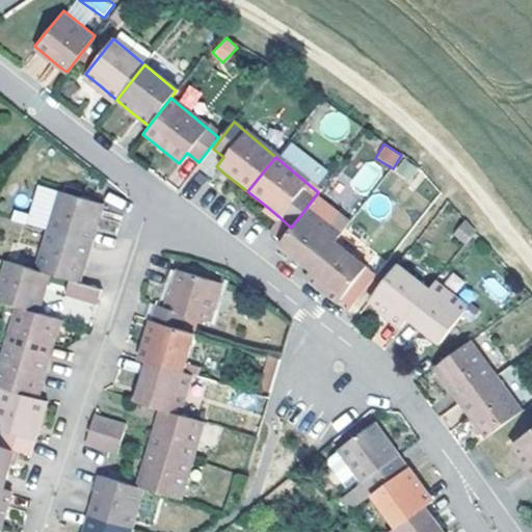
[(365,195),(380,175),(365,163),(349,184),(365,195)]
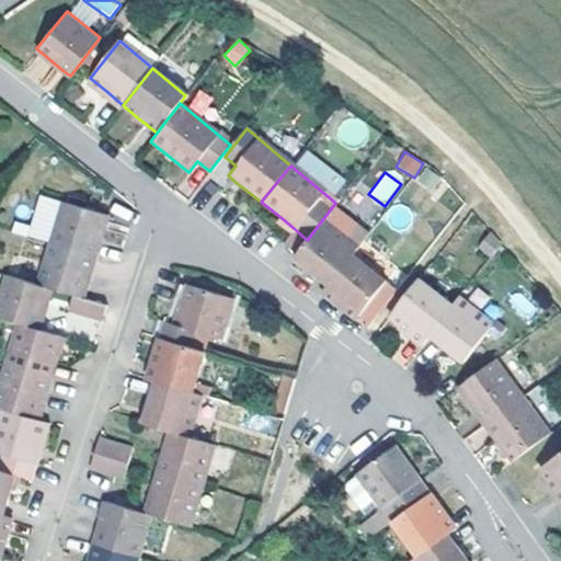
[(100,240),(102,241),(106,225),(110,216),(64,201),(52,240),(96,253),(100,240)]
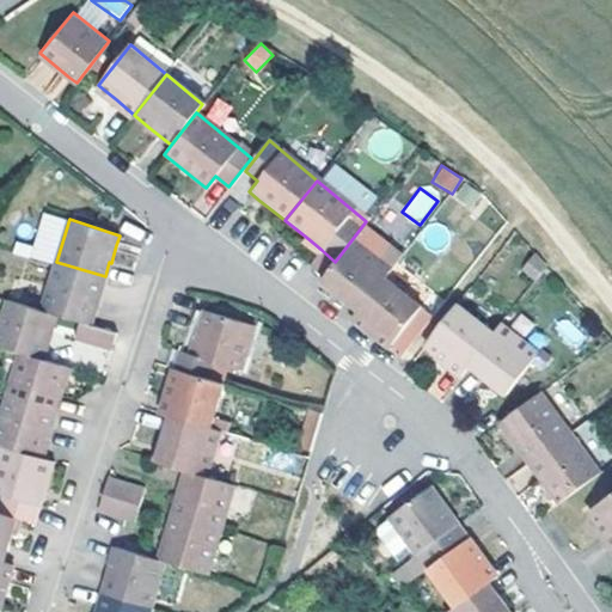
[(335,295),(355,312),(385,274),(404,250),(366,221),(335,262),(318,283),(335,295)]
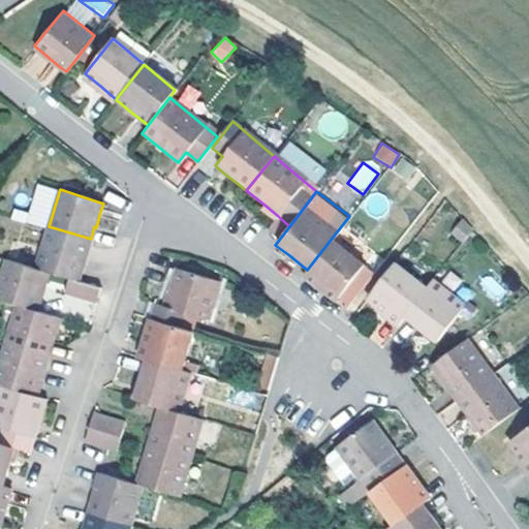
[(278,216),(266,206),(262,210),(260,213),(273,222),(278,216)]
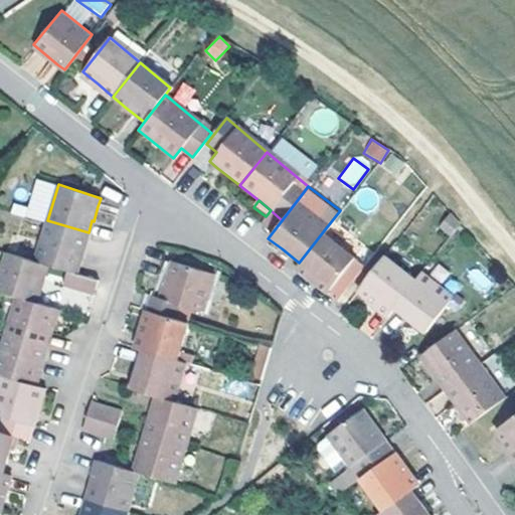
[(459,222),(449,211),(435,224),(446,237),(459,222)]
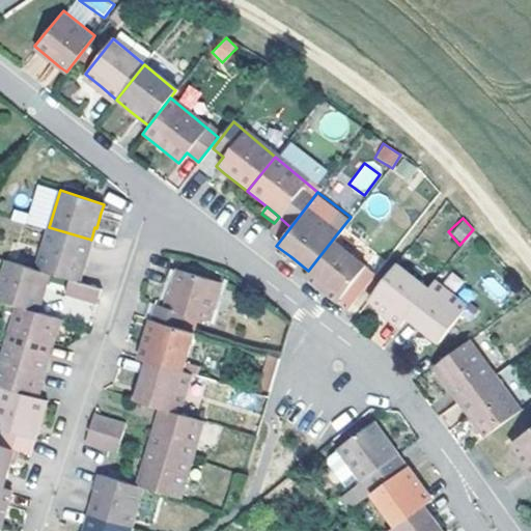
[(36,269),(51,273),(70,279),(79,281),(81,275),(91,240),(49,227),(36,269)]
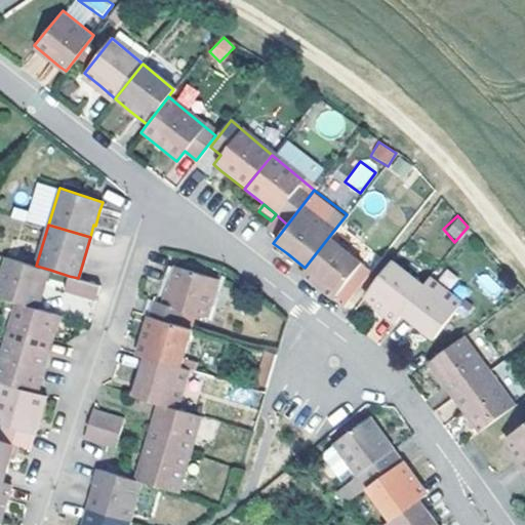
[(330,235),(305,268),(299,275),(317,288),(332,301),(364,261),(330,235)]
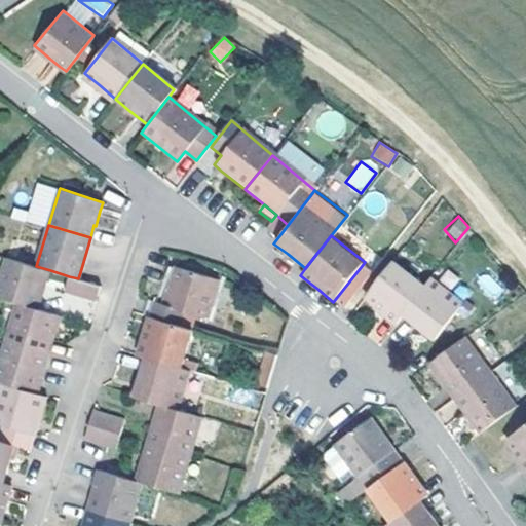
[(0,294),(16,299),(39,306),(47,280),(50,270),(36,266),(7,257),(0,280),(0,294)]
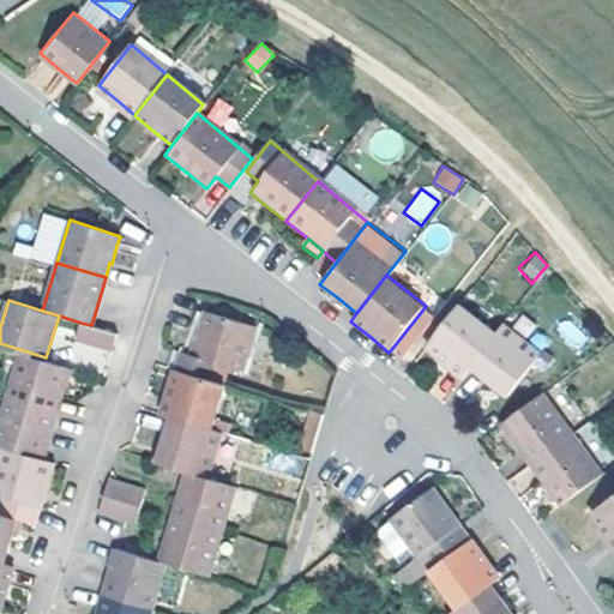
[(459,377),(465,368),(491,337),(455,308),(423,349),(459,377)]
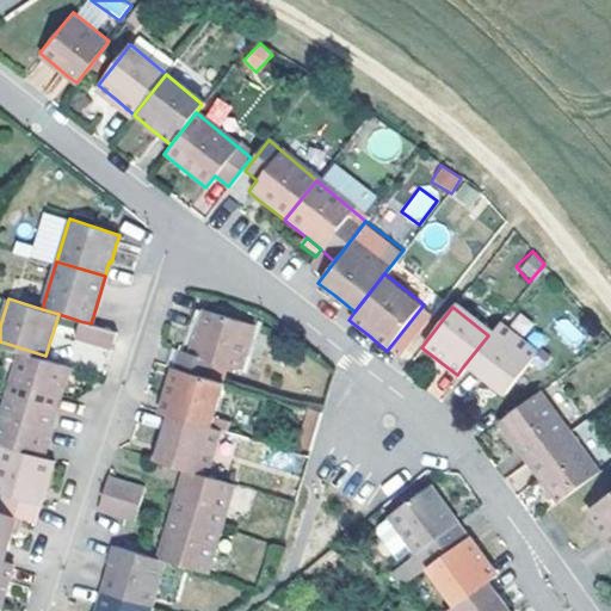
[(183,349),(177,366),(213,377),(218,360),(245,368),(258,323),(210,308),(199,343),(196,352),(183,349)]
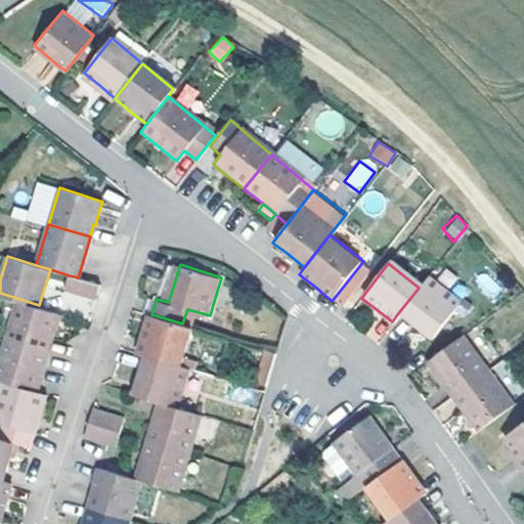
[(78,277),(69,275),(64,291),(94,301),(99,285),(78,277)]
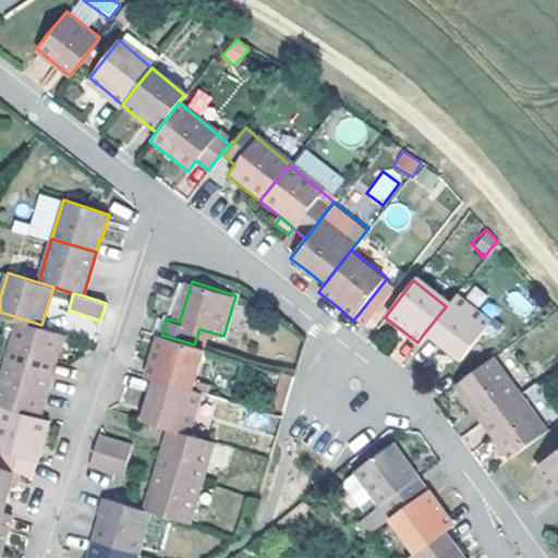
[(446,306),(423,335),(450,356),(458,362),(480,334),(486,339),(496,326),(490,320),(486,326),(451,298),(446,306)]
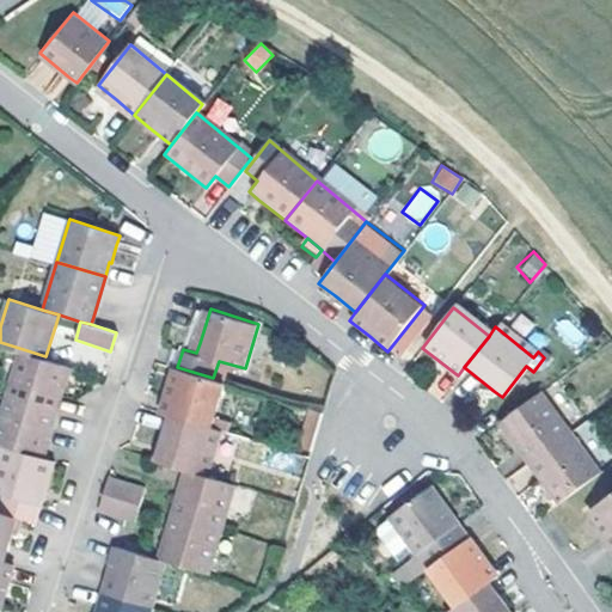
[(19,348),(5,395),(56,410),(66,378),(71,363),(46,356),(19,348)]
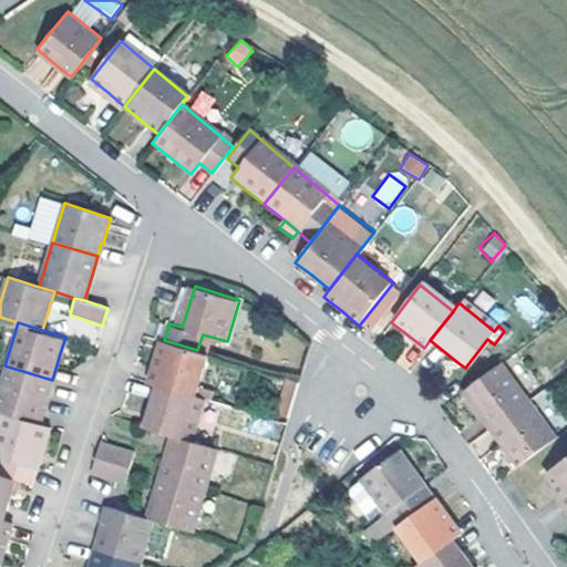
[(152,382),(161,385),(196,395),(209,353),(197,350),(164,340),(152,382)]
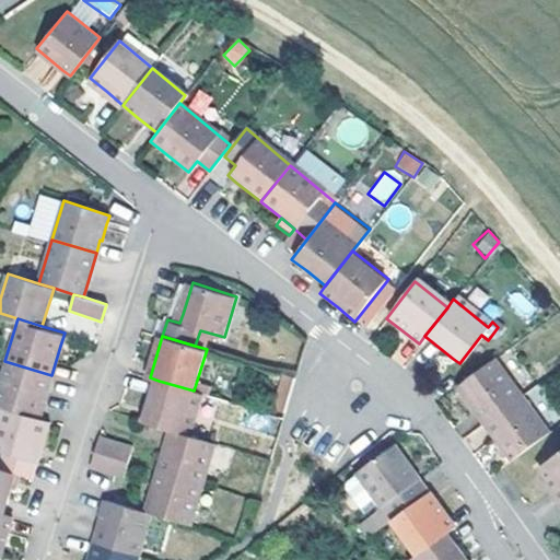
[(488,360),(453,386),(479,423),(515,397),(488,360)]
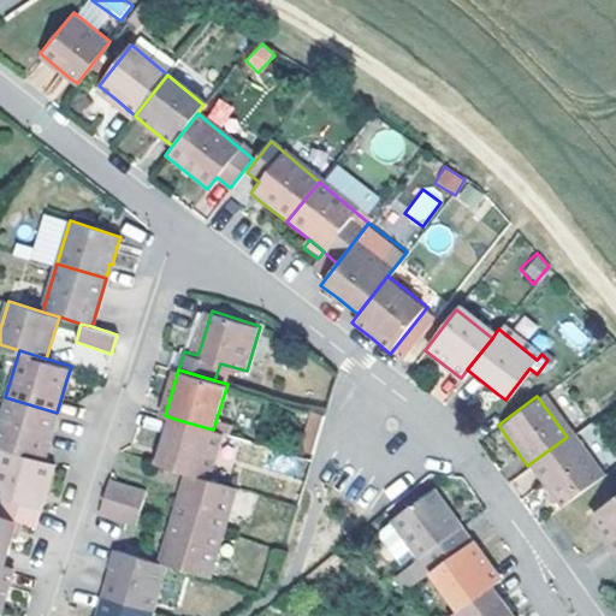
[(0,446),(1,448),(43,460),(46,451),(57,413),(5,397),(0,414),(0,446)]
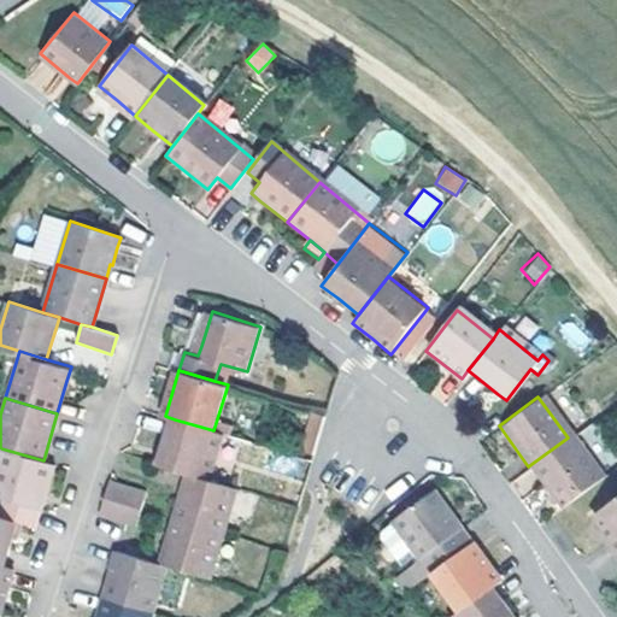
[(313,456),(325,415),(312,410),(300,452),(313,456)]
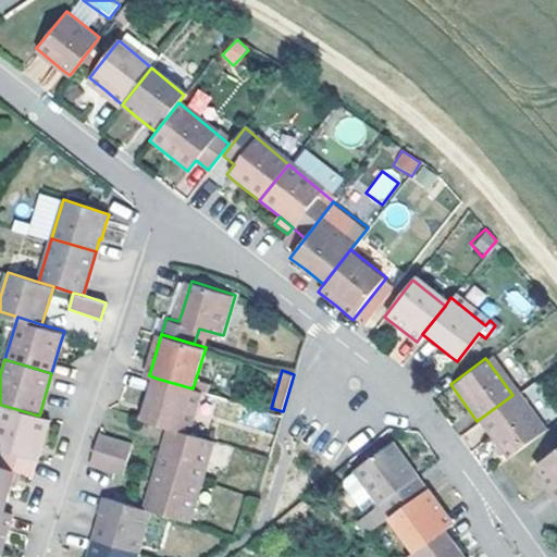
[(172,426),(188,432),(201,392),(193,388),(158,379),(149,410),(146,419),(172,426)]
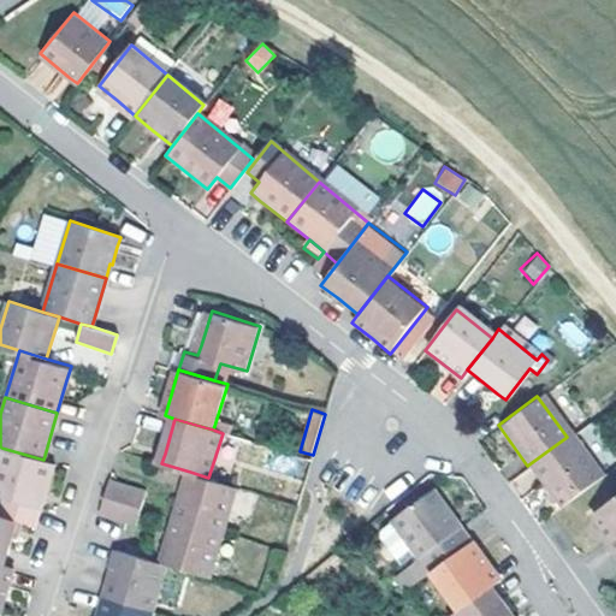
[(567,437),(527,466),(551,498),(557,507),(597,479),(567,437)]
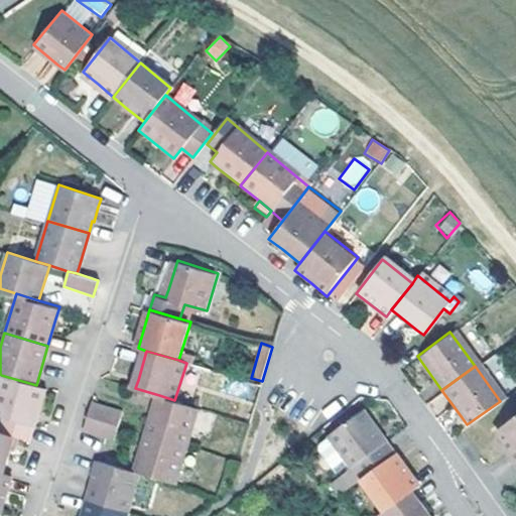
[(36,418),(45,388),(36,385),(1,375),(0,379),(0,415),(1,416),(0,418),(0,429),(15,434),(30,438),(36,418)]
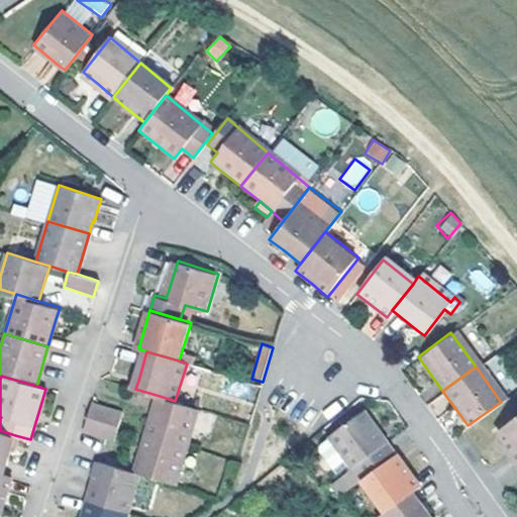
[(157,406),(148,433),(188,445),(199,408),(175,401),(160,396),(157,406)]
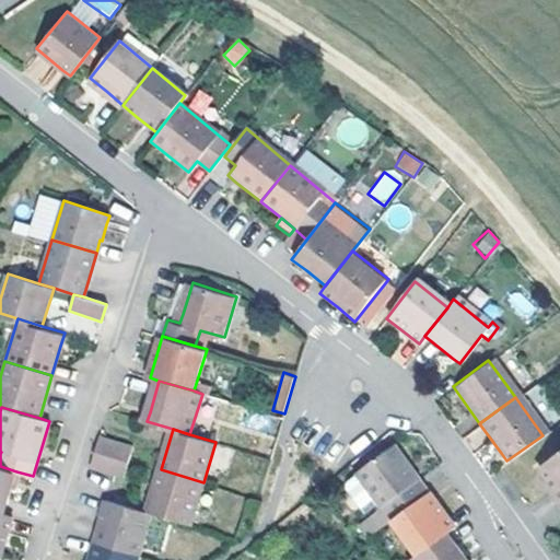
[(98,451),(131,461),(136,445),(102,436),(98,451)]
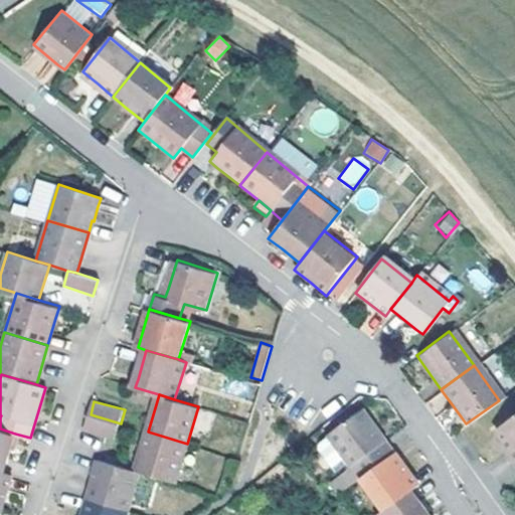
[(344,467),(353,480),(388,454),(378,440),(355,408),(320,435),(321,436),(312,443),(311,449),(328,472),(340,463),(344,467)]
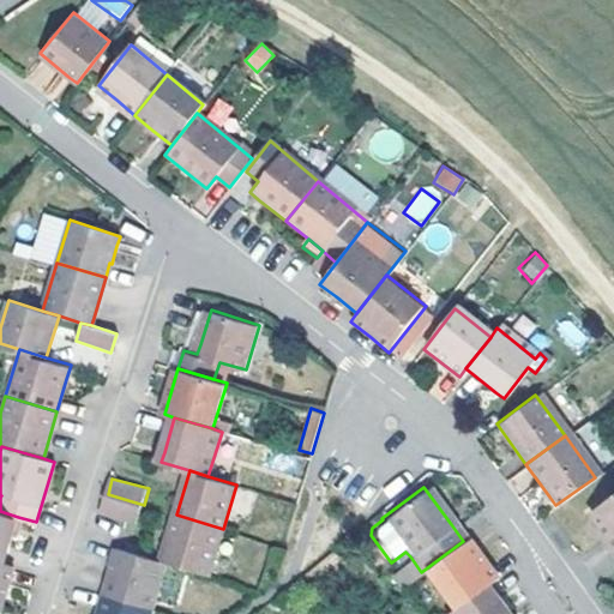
[(591,527),(611,553),(613,549),(613,489),(582,513),(591,527)]
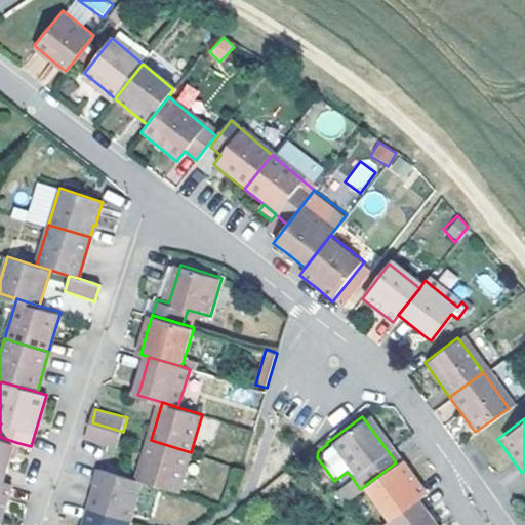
[(87,439),(118,447),(123,432),(92,422),(87,439)]
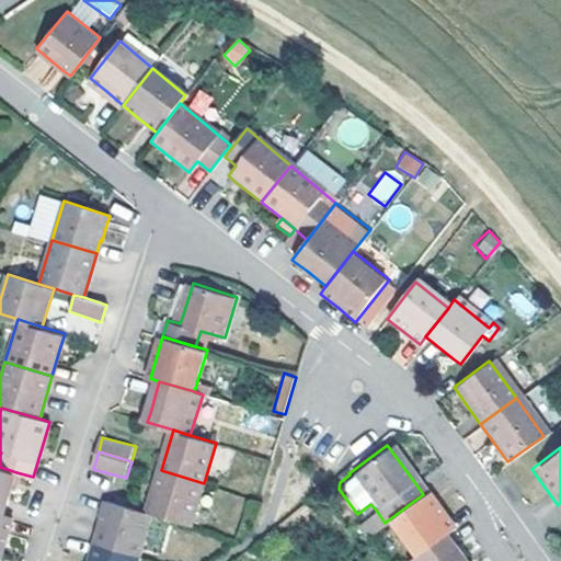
[(0,514),(2,515),(12,484),(16,472),(0,467),(0,514)]
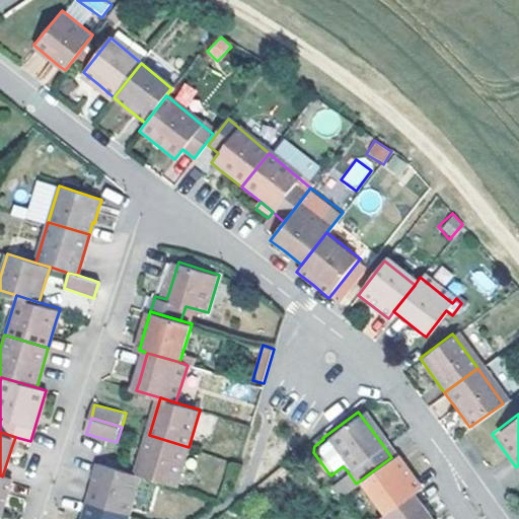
[(137,474),(143,476),(176,487),(189,447),(149,435),(140,464),(137,474)]
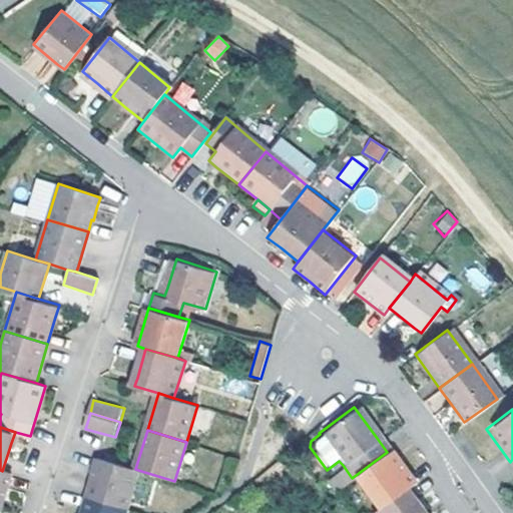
[(375,510),(404,488),(410,484),(395,462),(387,452),(352,478),(375,510)]
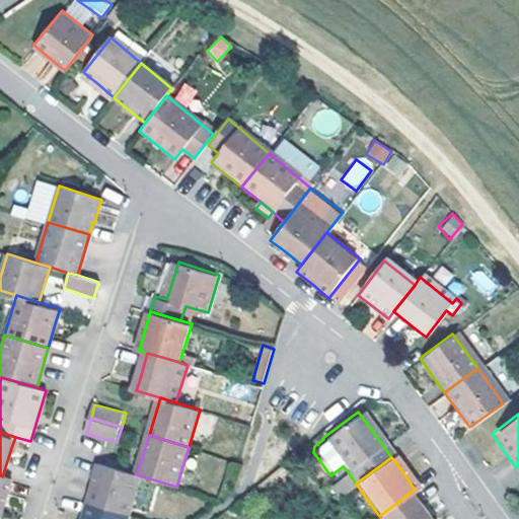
[(95,471),(87,502),(131,514),(143,476),(137,474),(98,462),(95,471)]
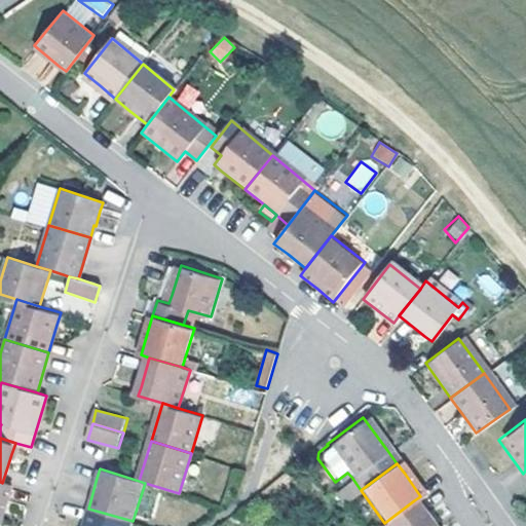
[(344,501),(361,490),(351,477),(334,489),(344,501)]
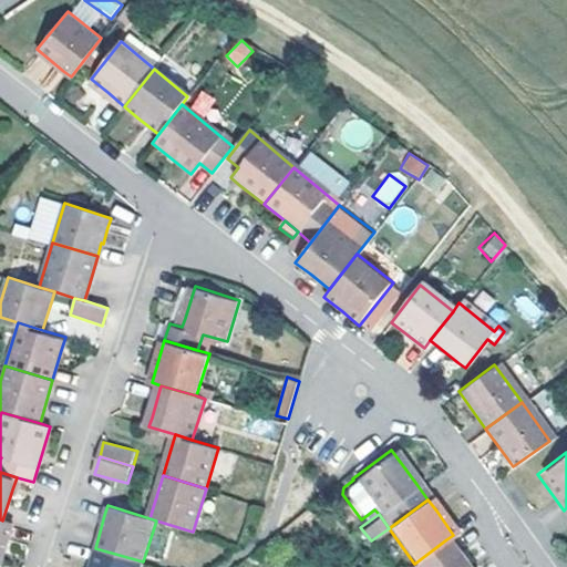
[(2,521),(0,519),(0,562),(11,524),(2,521)]
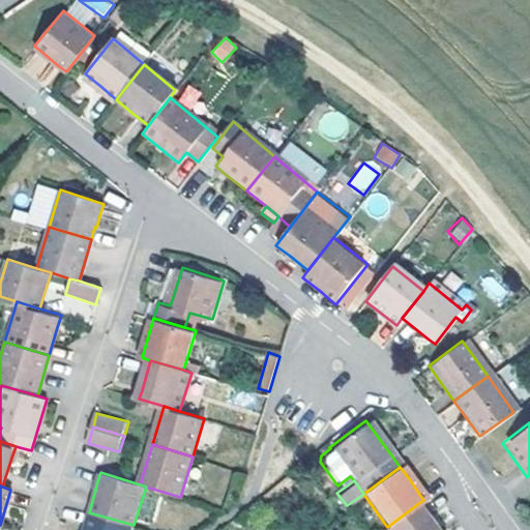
[(435,529),(417,504),(387,527),(382,529),(435,529)]
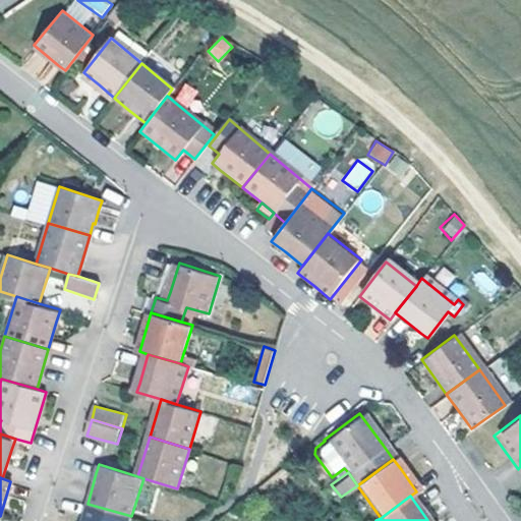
[(88,504),(82,518),(81,520),(129,520),(131,516),(88,504)]
